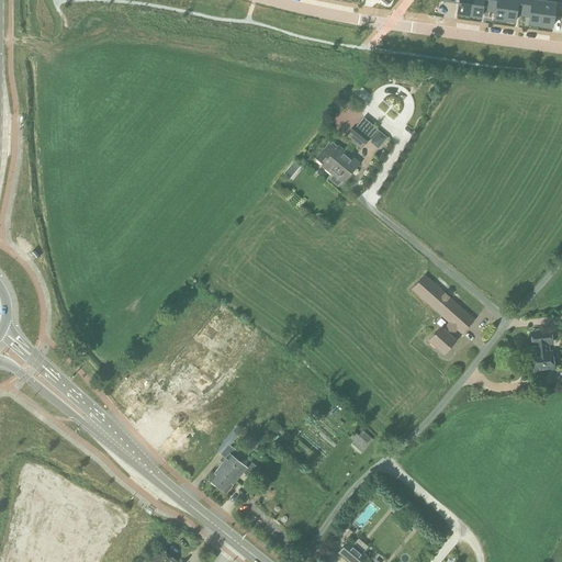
[(459,0),(458,14),(471,15),(473,0),(459,0)]
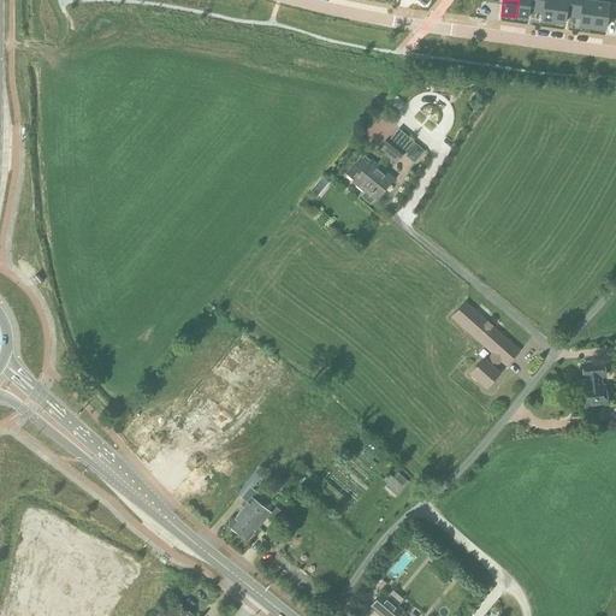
[(519,0),(516,17),(527,19),(528,11),(537,12),(537,0),(519,0)]
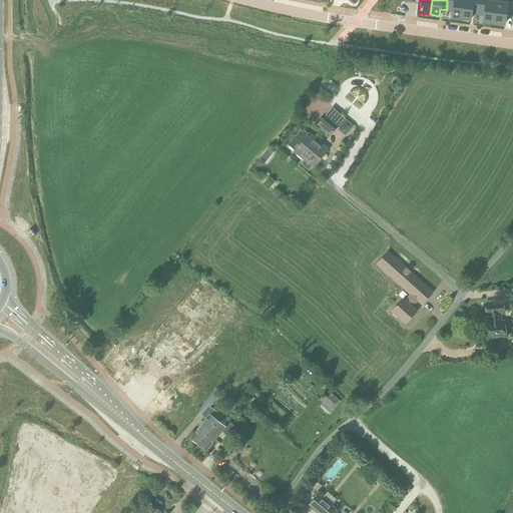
[(447,0),(447,10),(453,11),(452,17),(461,19),(463,0),(447,0)]
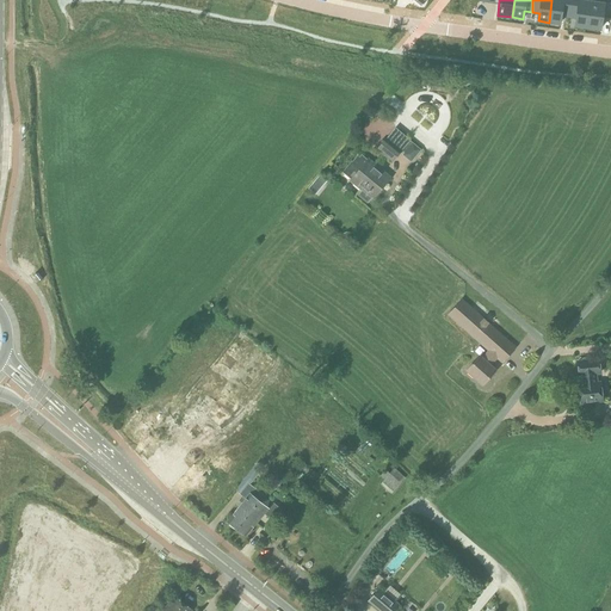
[(551,0),(549,23),(560,24),(561,16),(569,17),(571,0),(551,0)]
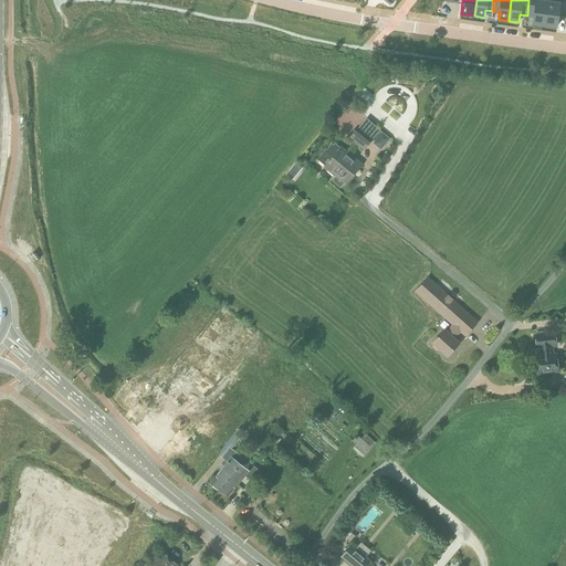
[(528,0),(527,16),(534,17),(533,24),(543,25),(546,0),(528,0)]
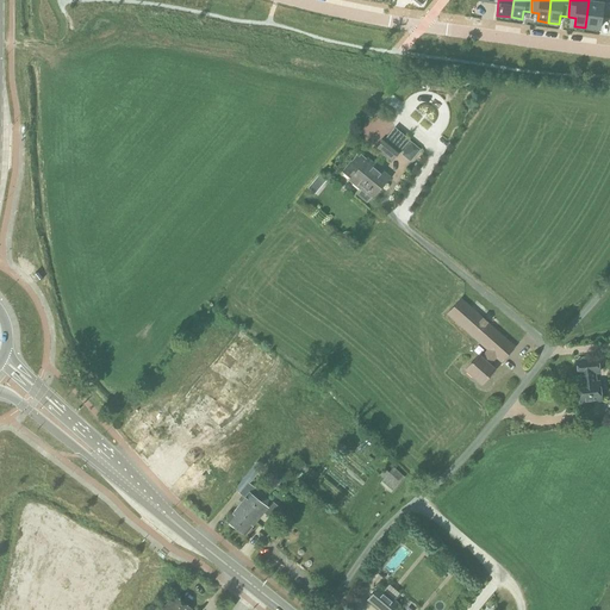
[(589,0),(585,27),(587,27),(599,30),(602,13),(605,13),(607,5),(603,5),(604,1),(598,0),(589,0)]
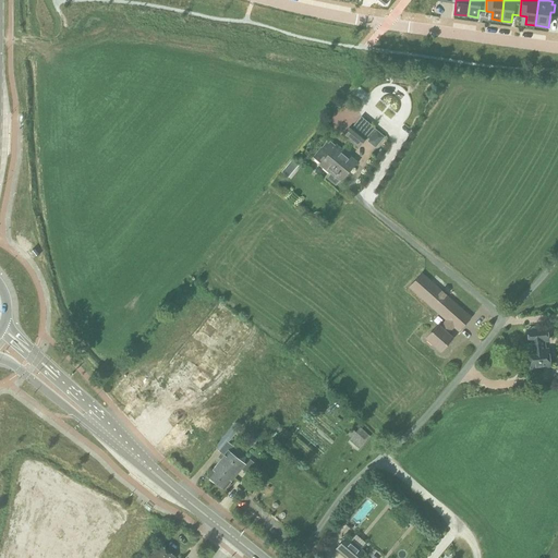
[(329,111),(320,123),(328,129),(337,117),(329,111)]
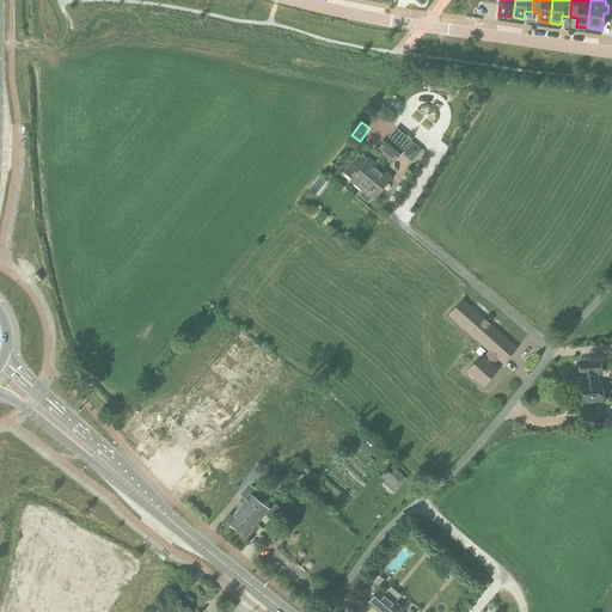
[(386,139),(378,150),(393,163),(403,152),(402,151),(411,141),(396,128),(386,139)]
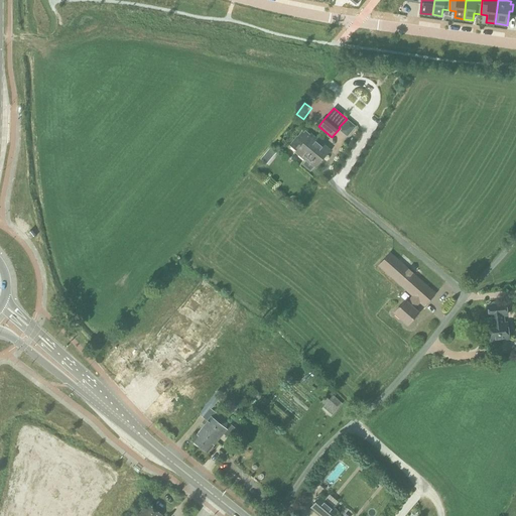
[(294,132),(302,121),(291,114),(284,124),(294,132)]
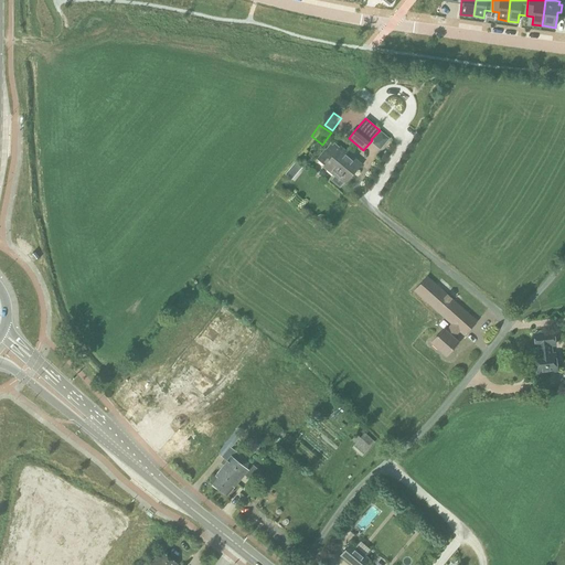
[(312,139),(297,152),(300,157),(316,142),(312,139)]
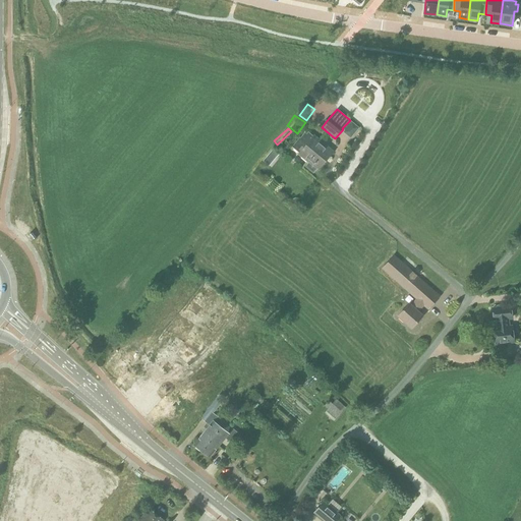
[(300,137),(292,147),(300,154),(309,162),(305,167),(313,174),(319,169),(332,152),(313,136),(312,138),(309,135),(301,137),(300,137)]
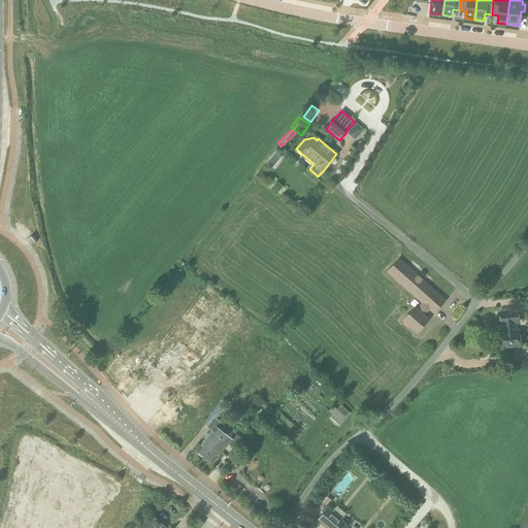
[(273,168),(276,164),(270,159),(267,163),(273,168)]
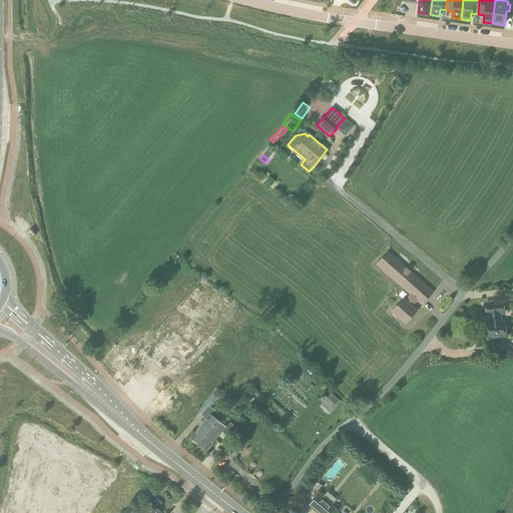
[(288,196),(289,204),(297,203),(296,195),(292,194),(288,196)]
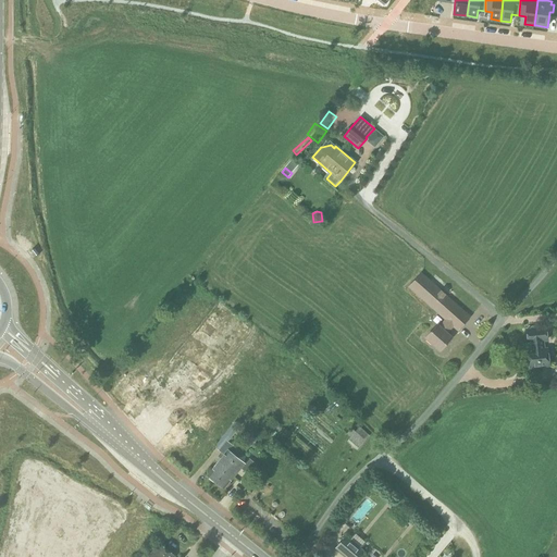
[(458,331),(471,317),(421,272),(408,287),(445,320),(440,325),(437,324),(426,337),(441,350),(453,337),(448,334),(454,327),(458,331)]
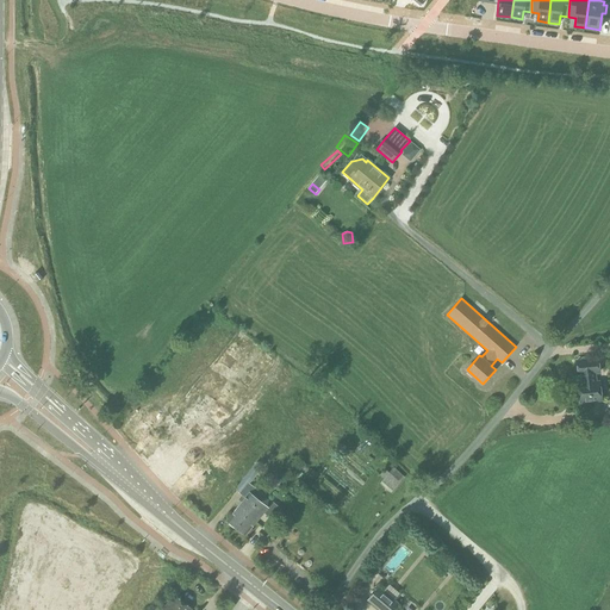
[(576,392),(574,394),(576,397),(577,398),(578,399),(580,400),(580,403),(602,400),(602,398),(603,398),(604,397),(604,394),(604,392),(602,390),(601,388),(599,381),(596,383),(595,373),(599,372),(598,359),(577,361),(579,374),(580,374),(582,384),(578,384),(578,388),(576,390),(576,392)]
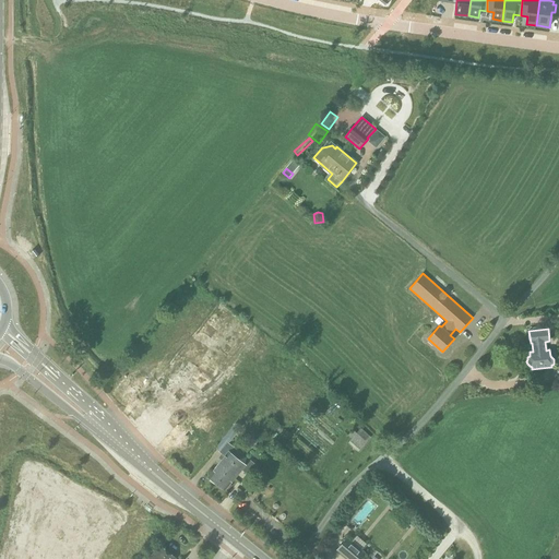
[(145,367),(142,372),(132,366),(126,377),(140,385),(151,370),(145,367)]
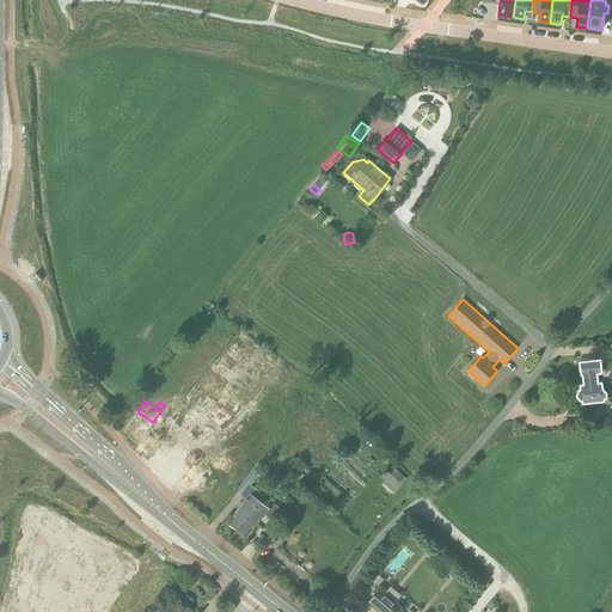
[(151,442),(147,447),(158,454),(160,450),(151,442)]
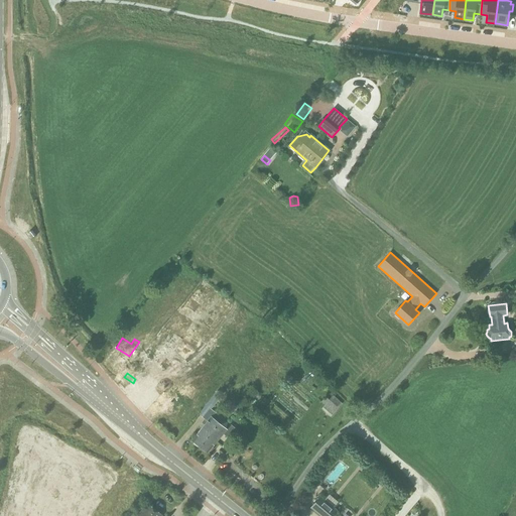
[(200,446),(223,417),(212,409),(224,394),(218,390),(200,414),(203,417),(208,421),(192,440),(200,446)]
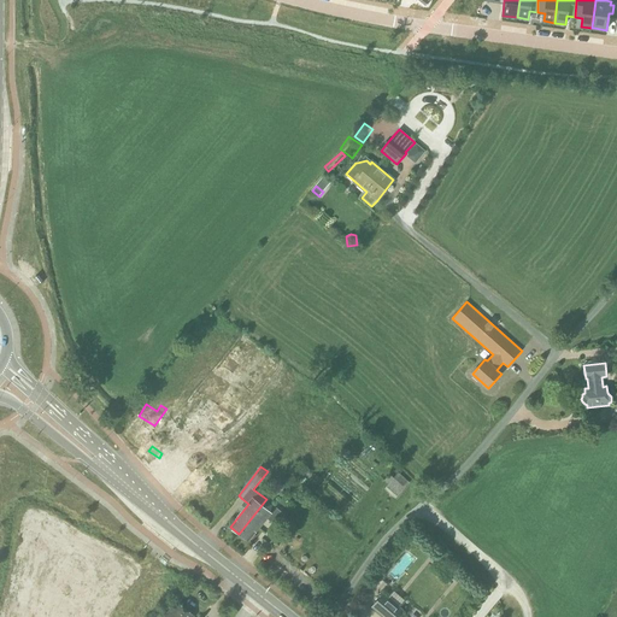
[(391,475),(385,481),(389,485),(385,489),(395,499),(410,482),(399,472),(394,479),(391,475)]
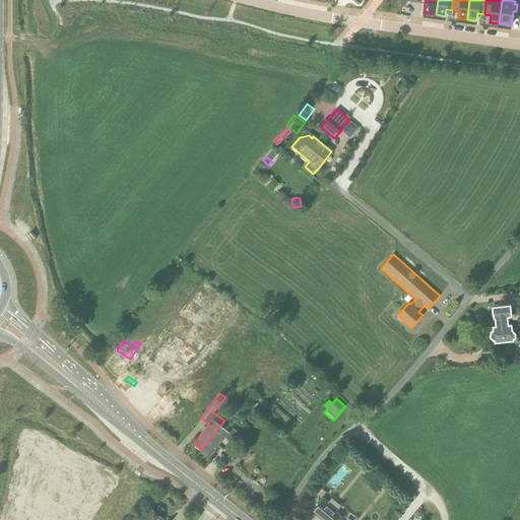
[(220,426),(201,450),(209,456),(224,437),(233,443),(240,434),(233,428),(229,433),(229,432),(221,427),(220,426)]
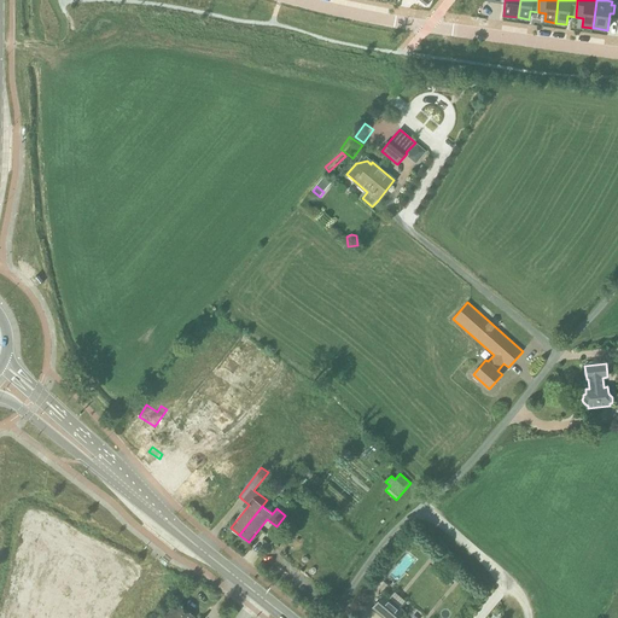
[(404,612),(384,595),(373,608),(384,617),(400,617),(402,616),(404,612)]
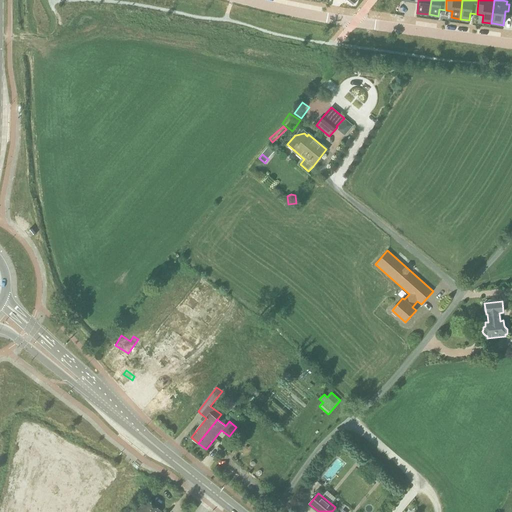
[(147,500),(137,511),(160,511),(161,511),(153,505),(147,500)]
